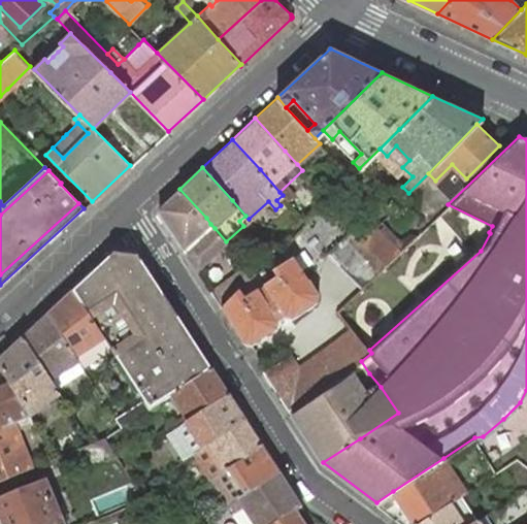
[(206,218),(179,189),(158,208),(184,248),(197,268),(226,241),(215,228),(210,224),(206,218)]
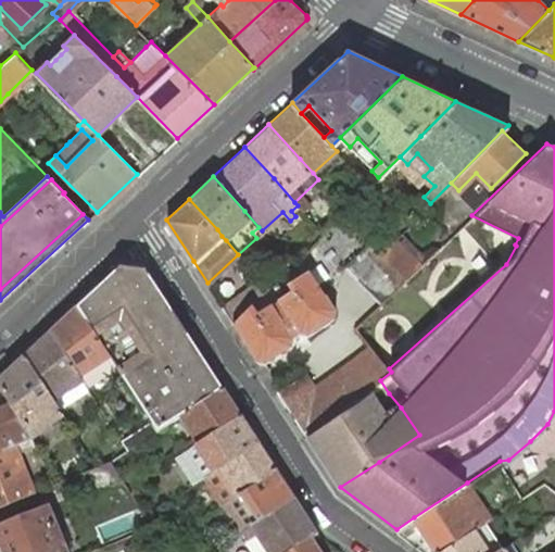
[(420,256),(425,260),(427,256),(402,230),(394,238),(416,261),(420,256)]
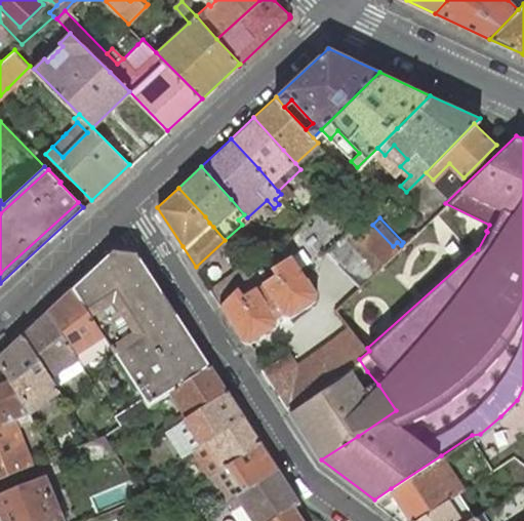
[(359,238),(384,263),(397,249),(401,245),(397,242),(393,246),(372,225),(359,238)]
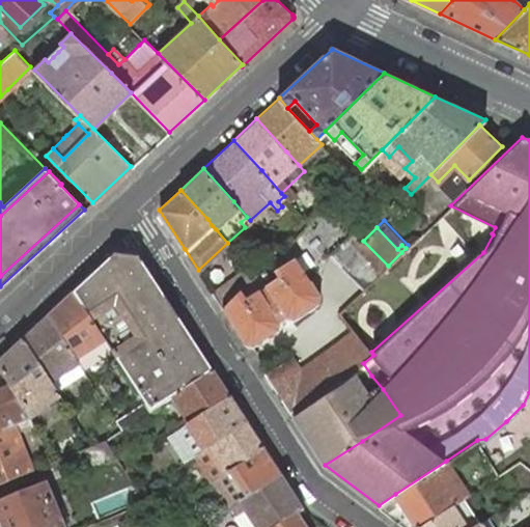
[(330,252),(365,285),(388,266),(363,241),(352,229),(330,252)]
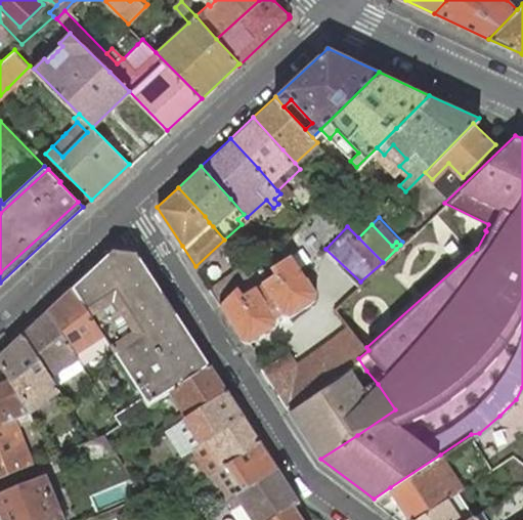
[(173,386),(210,362),(139,254),(110,250),(72,286),(97,325),(103,334),(143,393),(148,401),(173,386)]
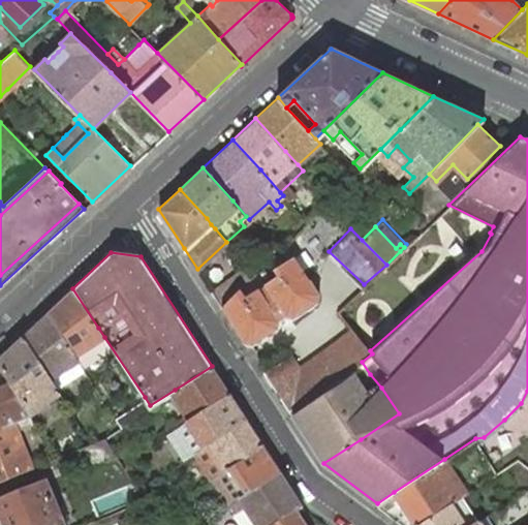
[(244,298),(238,288),(221,305),(245,341),(252,343),(277,327),(279,320),(286,315),(292,317),(317,301),(319,294),(310,279),(308,280),(292,257),(276,268),(280,275),(244,298)]
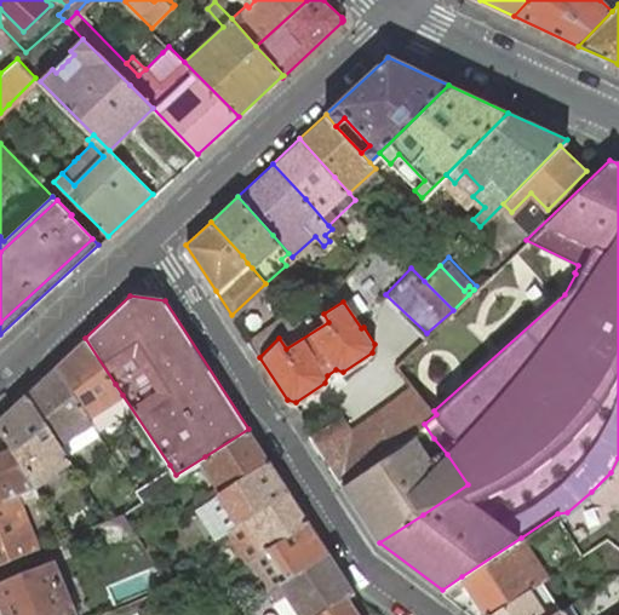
[(115,384),(85,338),(56,366),(82,406),(115,384)]
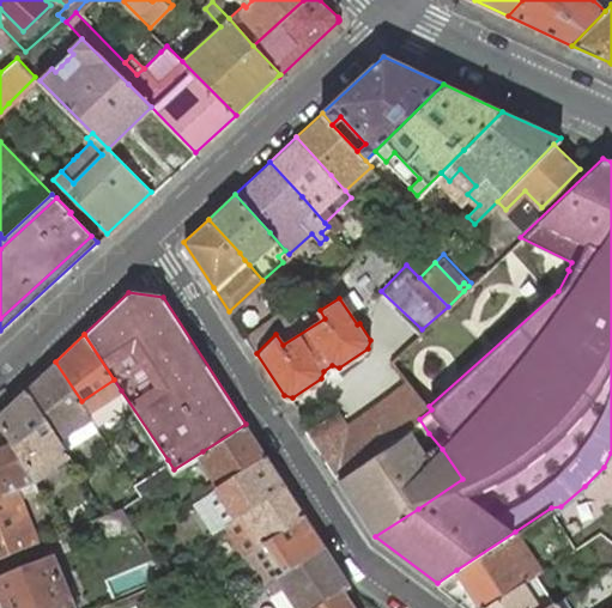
[(85,407),(82,401),(55,362),(26,388),(52,427),(85,407)]
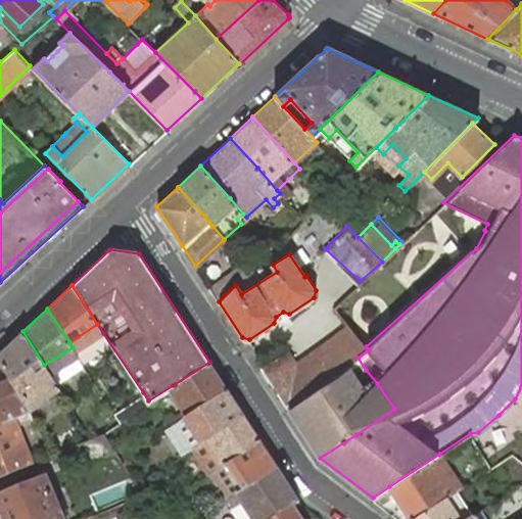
[(76,352),(103,333),(97,324),(69,342),(73,347),(76,352)]
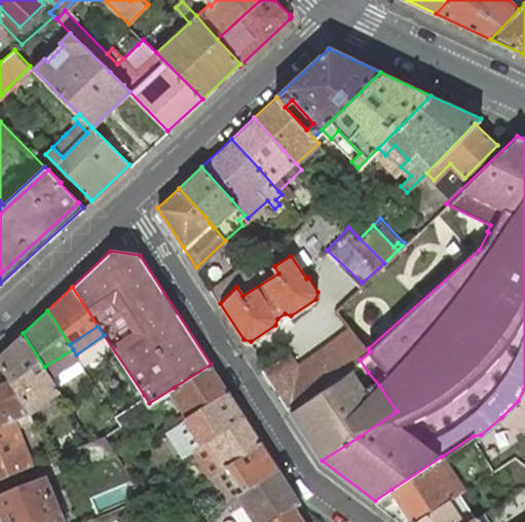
[(262,368),(289,409),(327,384),(351,366),(360,360),(370,351),(368,348),(349,326),(298,363),(289,351),(262,368)]
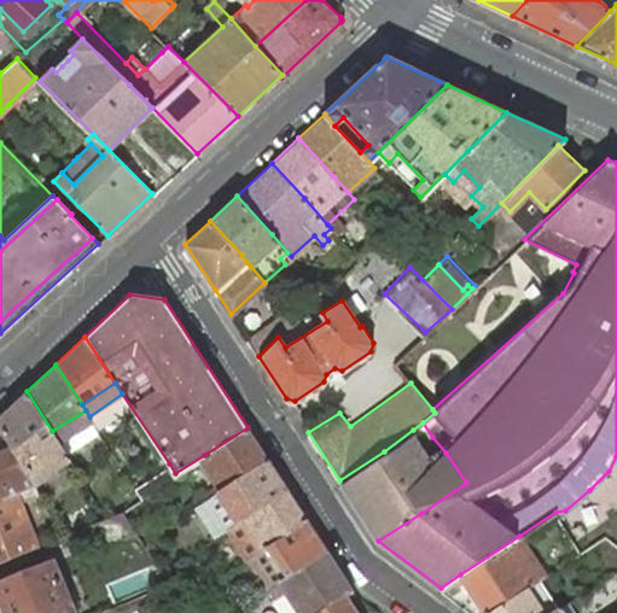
[(70,457),(59,441),(52,431),(27,391),(0,415),(0,427),(12,445),(36,482),(70,457)]
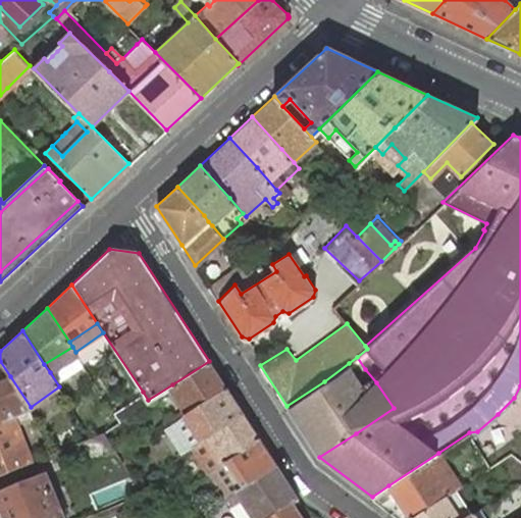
[(76,354),(75,352),(72,347),(44,364),(50,372),(76,354)]
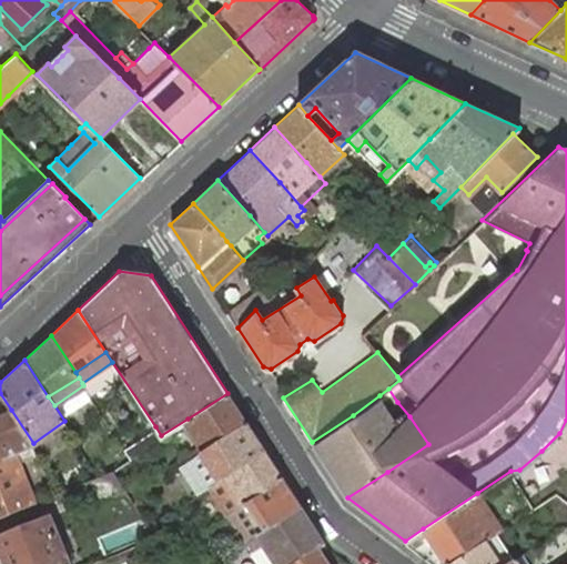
[(312,442),(331,472),(409,416),(397,402),(388,389),(380,395),(387,409),(368,422),(371,426),(362,432),(353,415),(312,442)]
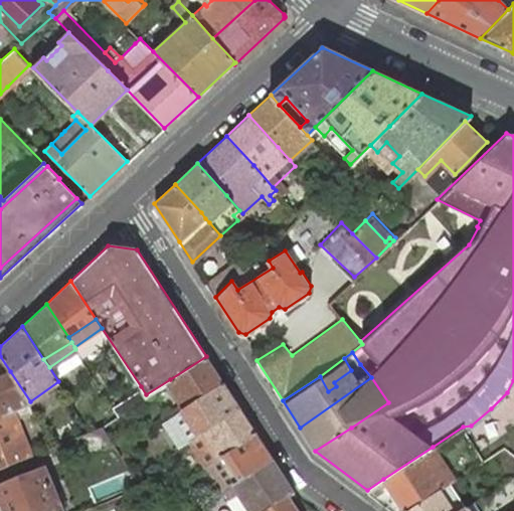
[(187,404),(222,382),(206,356),(170,379),(187,404)]
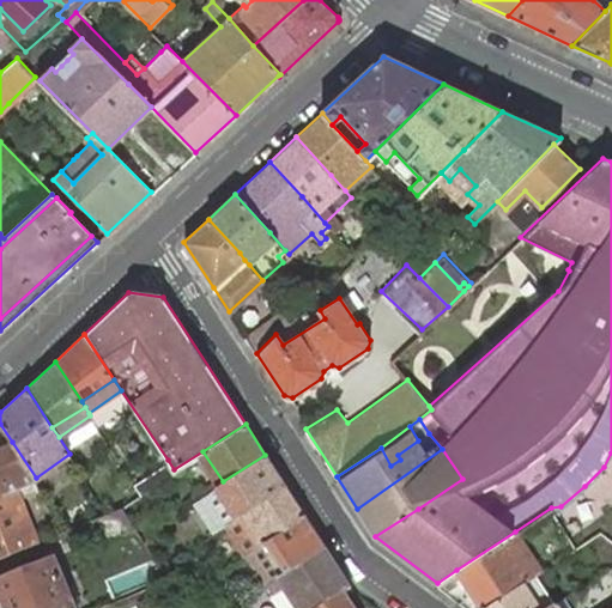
[(37,481),(36,478),(12,442),(0,448),(0,496),(13,490),(37,481)]
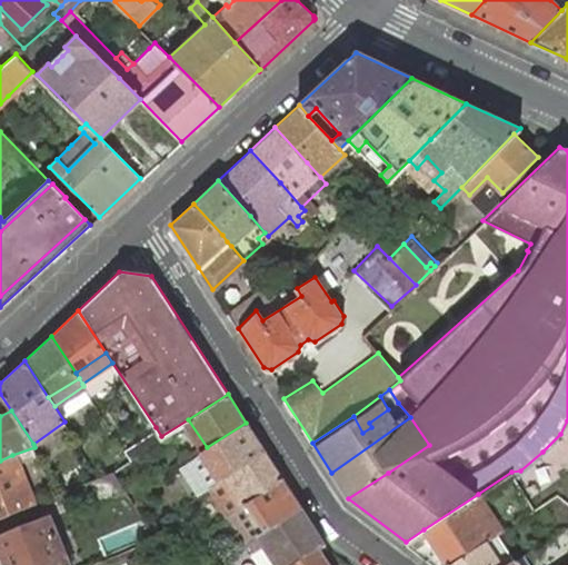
[(348,498),(388,473),(429,445),(410,417),(331,473),(348,498)]
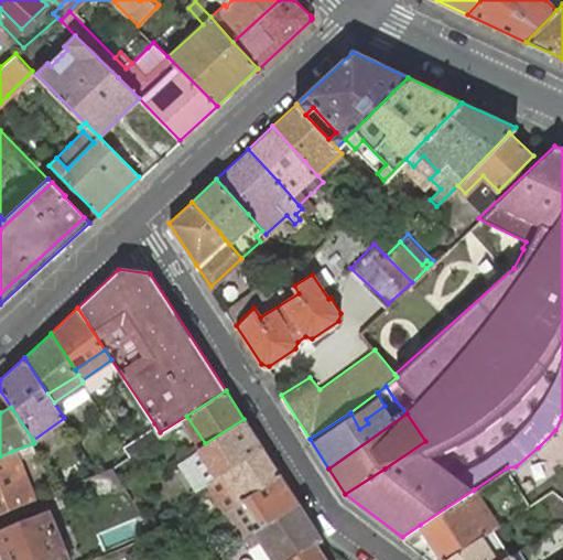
[(223,472),(262,447),(244,419),(205,443),(186,456),(191,463),(208,450),(223,472)]
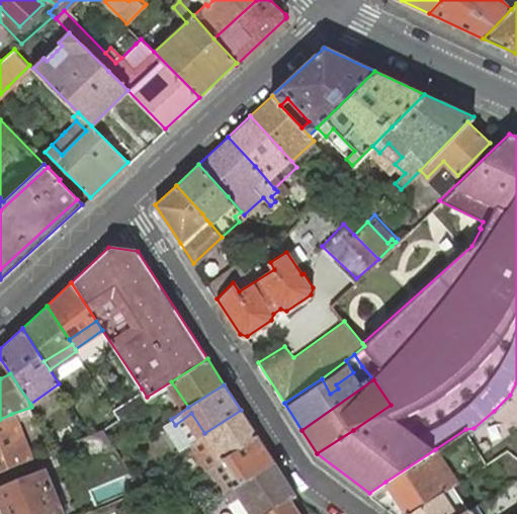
[(112,407),(118,416),(147,397),(142,389),(112,407)]
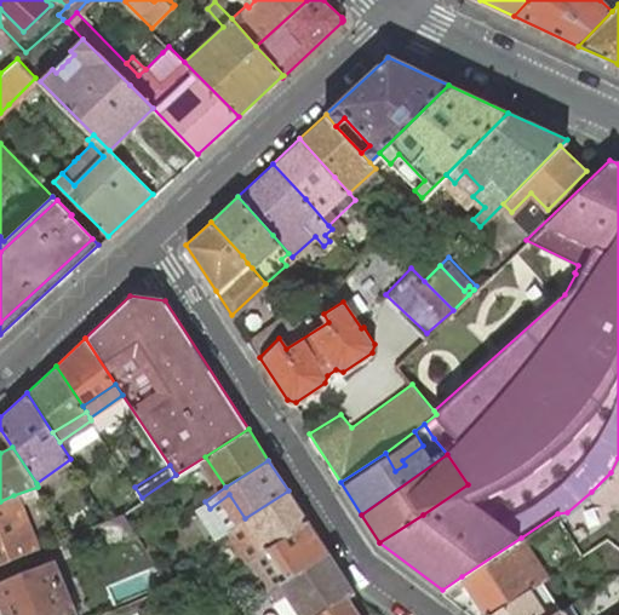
[(0,561),(36,545),(21,501),(43,493),(38,487),(13,495),(0,501),(0,561)]
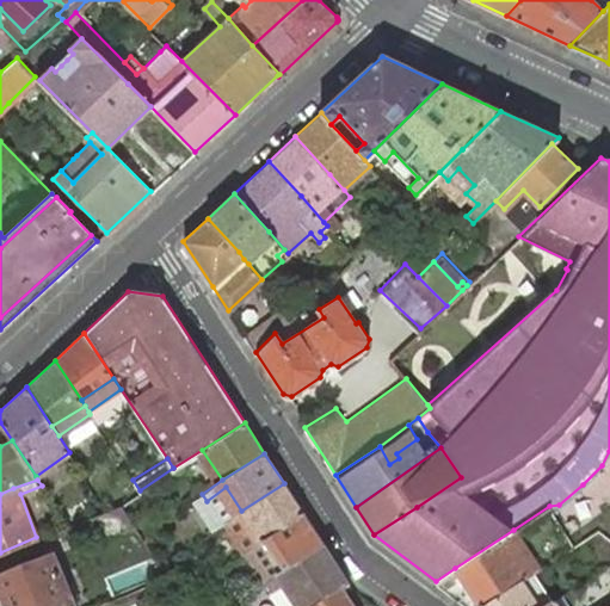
[(262,540),(303,513),(284,483),(241,511),(246,518),(262,540)]
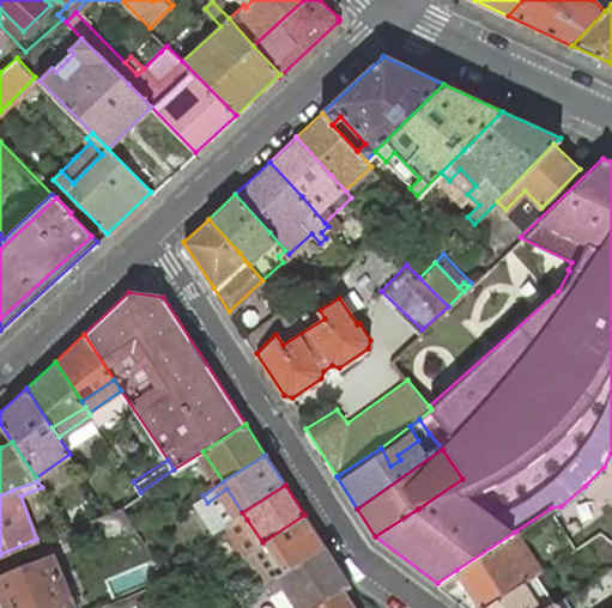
[(97,542),(135,527),(121,504),(107,510),(88,518),(97,542)]
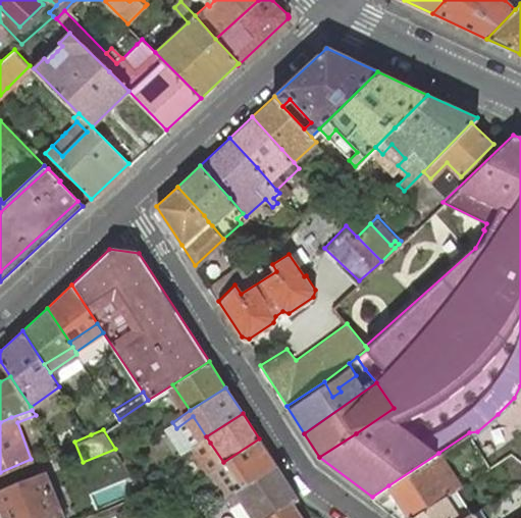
[(200,449),(210,443),(206,436),(197,443),(200,449)]
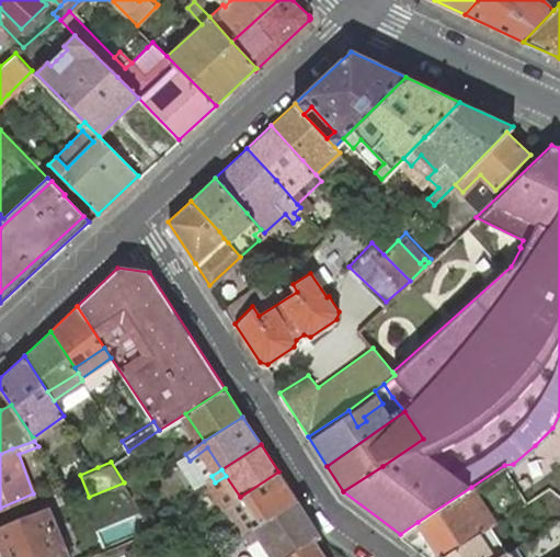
[(260,523),(296,499),(278,472),(240,497),(236,499),(241,506),(246,502),(260,523)]
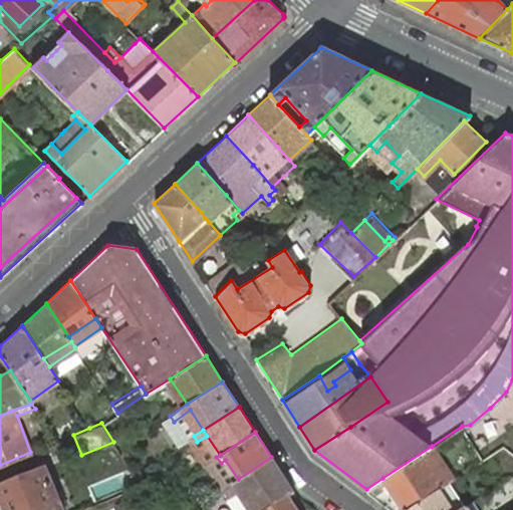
[(449,480),(453,478),(432,446),(382,478),(404,509),(449,480)]
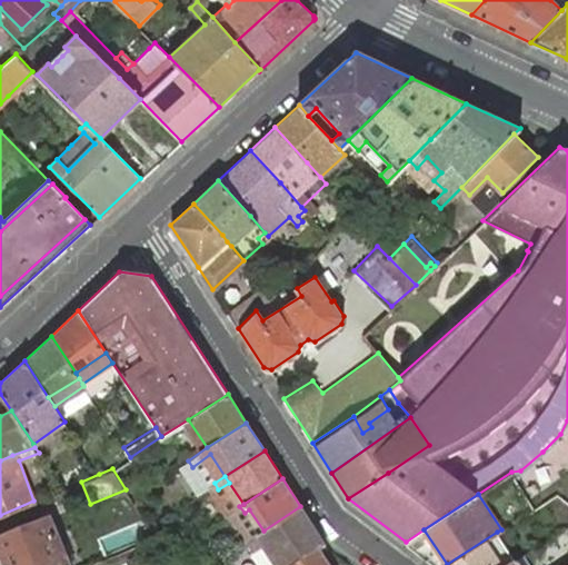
[(325,542),(300,506),(263,531),(258,534),(249,539),(253,547),(250,549),(259,564),(288,564),(318,546),(325,542)]
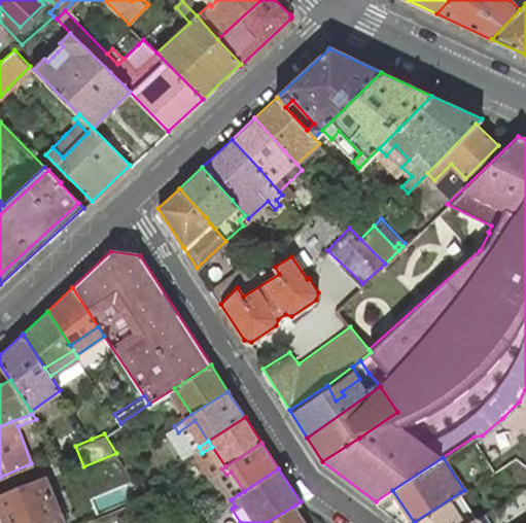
[(239,494),(244,491),(231,472),(226,475),(239,494)]
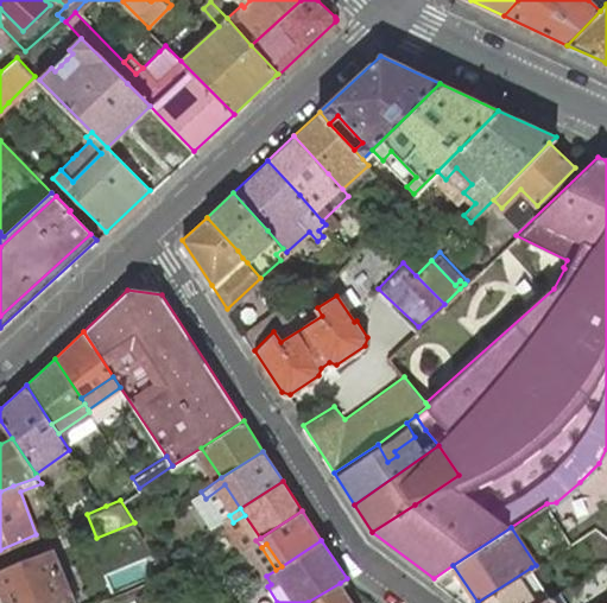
[(73,602),(50,548),(0,569),(0,594),(4,602),(73,602)]
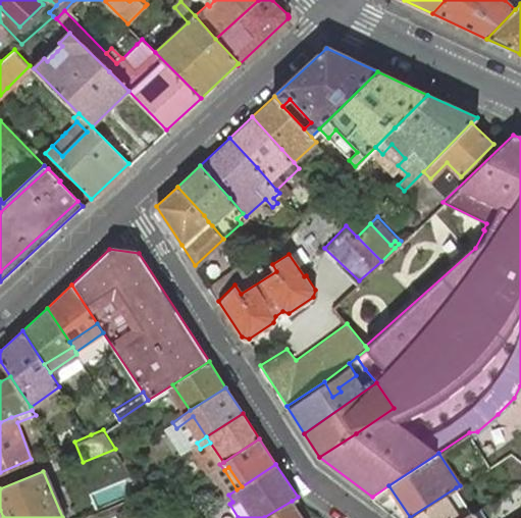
[(461,517),(472,512),(456,487),(410,517),(409,517),(461,517)]
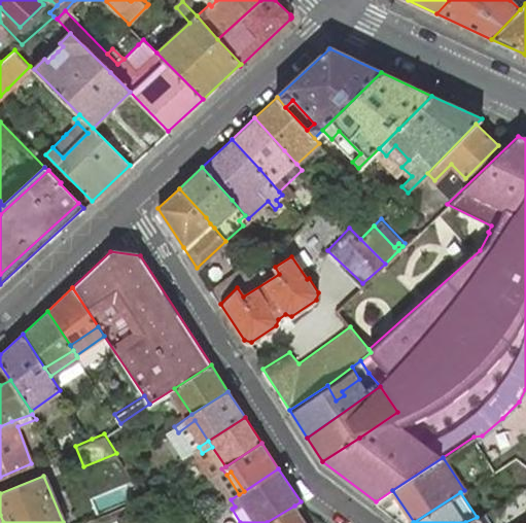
[(305,522),(294,506),(267,522),(305,522)]
